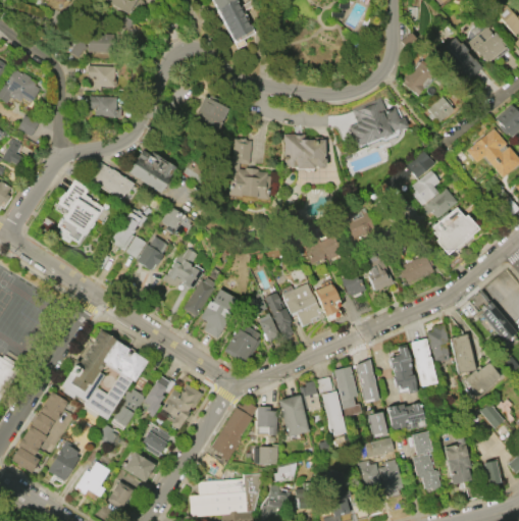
[(49,0),(47,7),(62,13),(67,0),(49,0)]
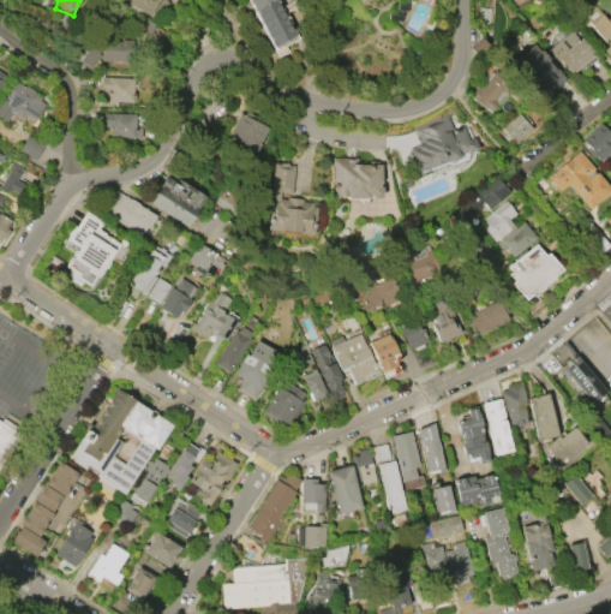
[(165,0),(173,5),(168,12),(172,15),(166,24),(153,16),(151,18),(124,0),(165,0)]
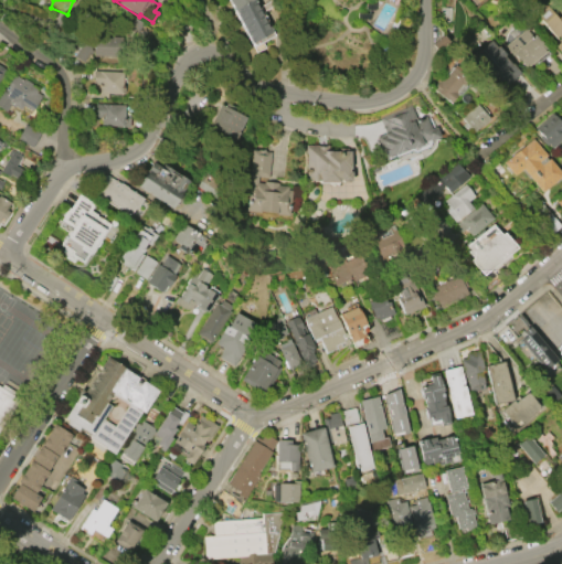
[(230,0),(257,0),(274,33),(255,43),(237,9),(235,10),(230,0)]
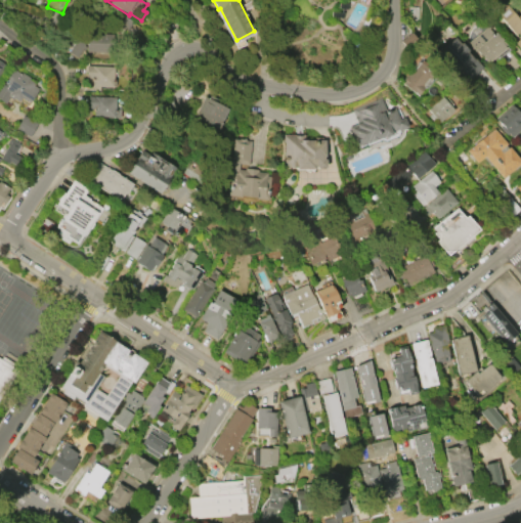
[(520,36),(519,37),(501,14),(511,7),(520,18),(520,36)]
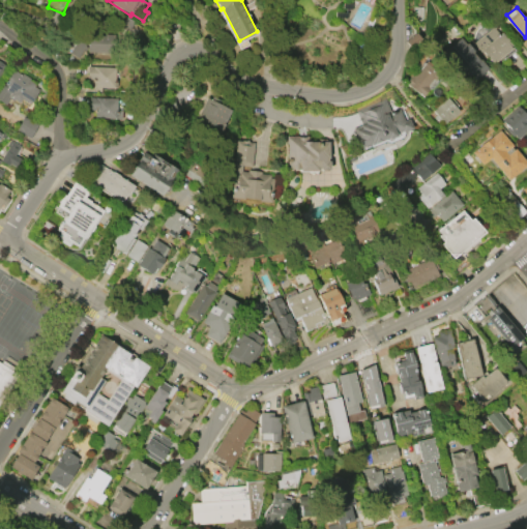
[(128,19),(137,24),(132,33),(123,28),(128,19)]
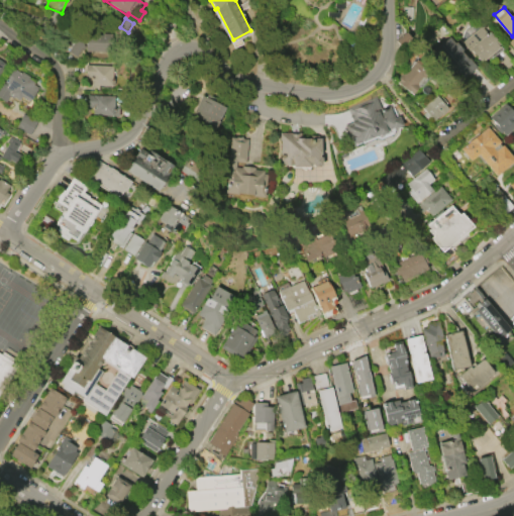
[(466,43),(484,28),(490,34),(492,32),(503,46),(483,64),(474,52),(473,52),(466,43)]
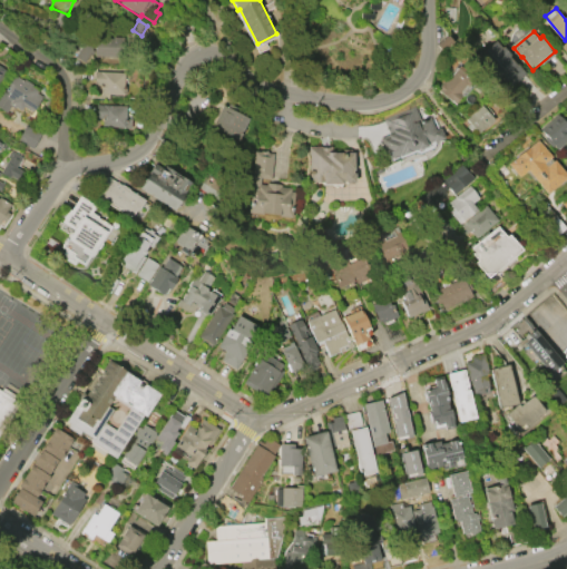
[(87,65),(78,58),(79,56),(76,54),(86,39),(96,46),(95,47),(96,48),(94,51),(97,52),(93,59),(91,58),(87,65)]
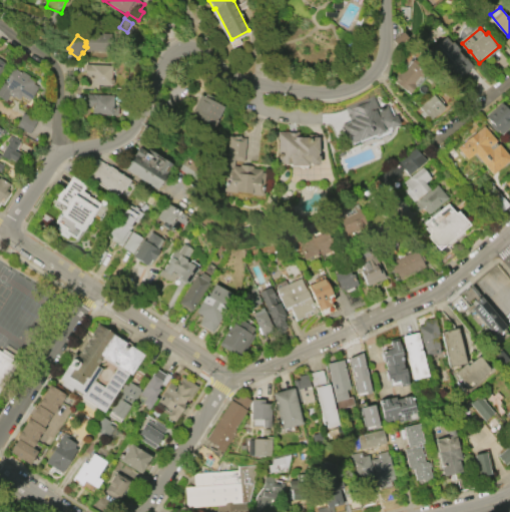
[(450,72),(433,50),(449,37),(453,43),(455,42),(461,50),(459,51),(466,59),(467,58),(474,67),(462,77),(458,72),(455,74),(452,70),(450,72)]
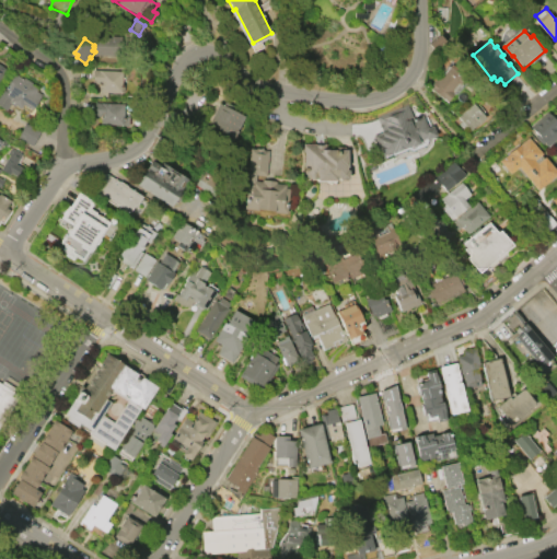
[(468,80),(449,103),(432,89),(440,79),(442,80),(452,67),(468,80)]
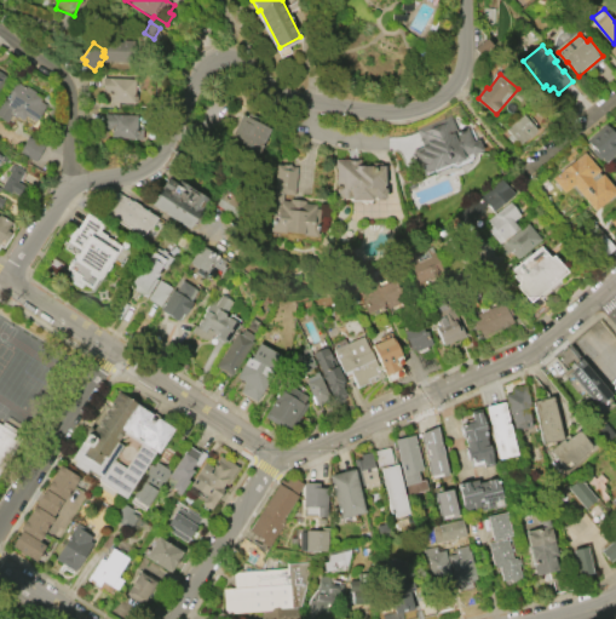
[(105,79),(138,80),(137,104),(111,103),(113,95),(105,93),(105,79)]
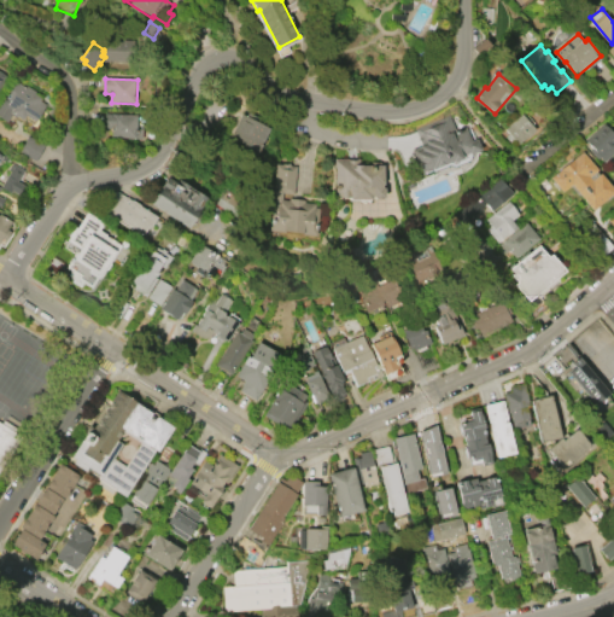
[(48,106),(39,121),(37,120),(36,122),(28,117),(24,121),(16,115),(10,123),(0,116),(0,109),(18,82),(28,89),(29,87),(40,94),(39,95),(45,100),(42,102),(48,106)]
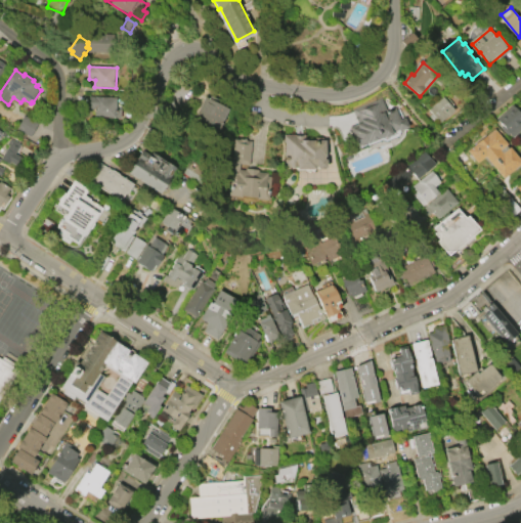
[(197,118),(207,97),(231,110),(220,130),(197,118)]
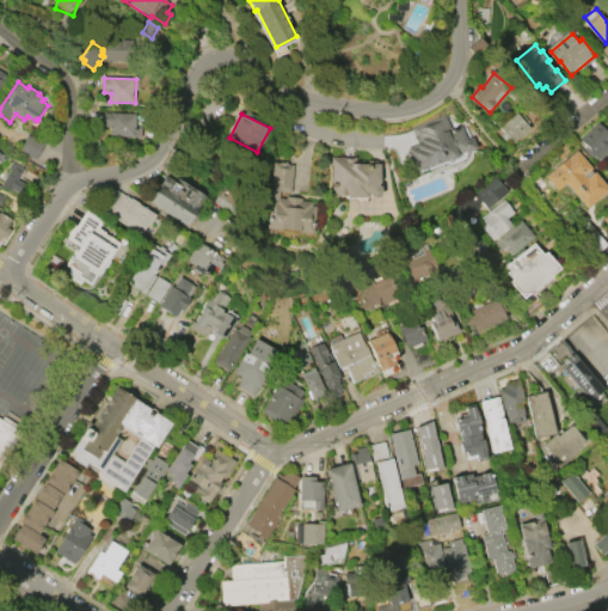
[(106,115),(137,115),(137,129),(145,129),(143,139),(111,138),(112,128),(105,128),(106,115)]
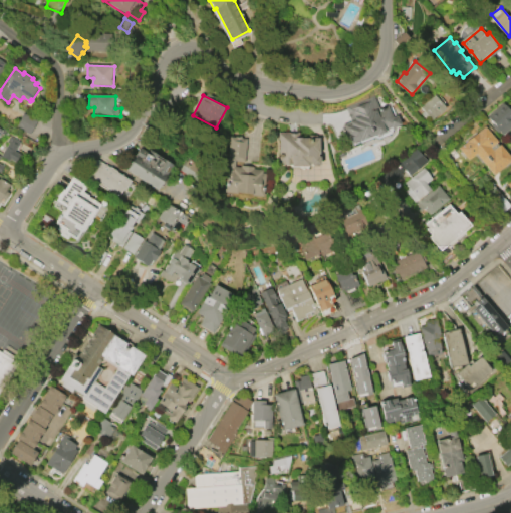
[(361,142),(360,141),(352,144),(352,142),(350,143),(347,136),(349,135),(346,127),(352,125),(351,123),(353,122),(347,107),(375,96),(381,109),(390,106),(395,117),(400,115),(404,125),(393,131),(393,129),(386,132),(387,133),(379,136),(378,135),(361,142)]
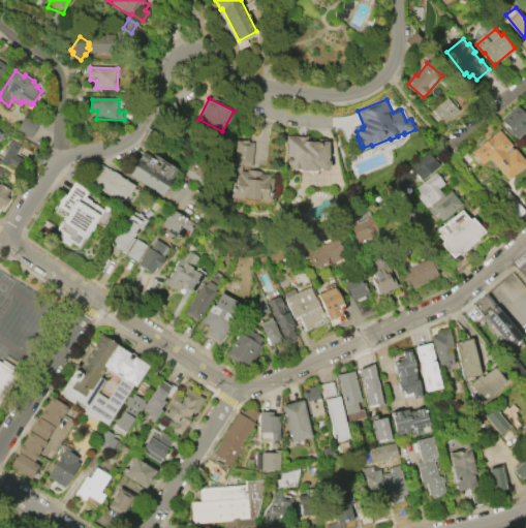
[(434,112),(450,99),(460,113),(458,115),(459,116),(455,119),(454,118),(445,125),(442,121),(439,123),(435,118),(438,116),(434,112)]
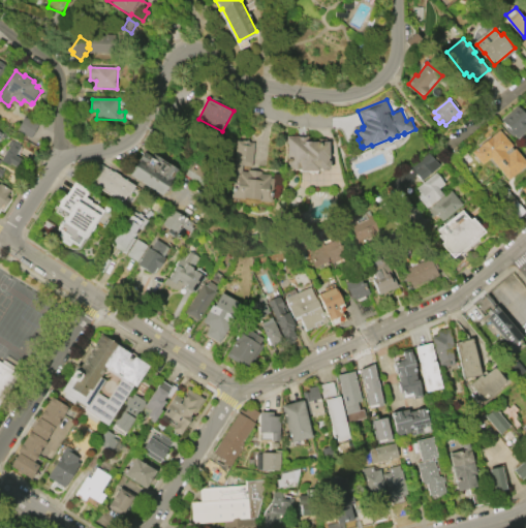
[(502,121),(519,107),(525,115),(525,133),(519,140),(502,121)]
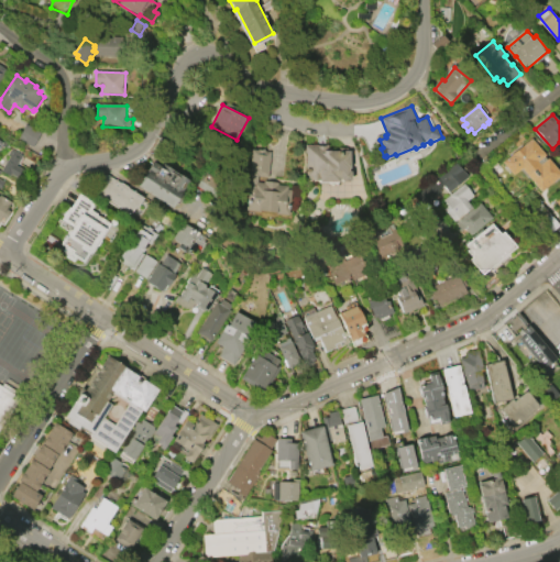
[(34,149),(19,140),(28,124),(43,133),(34,149)]
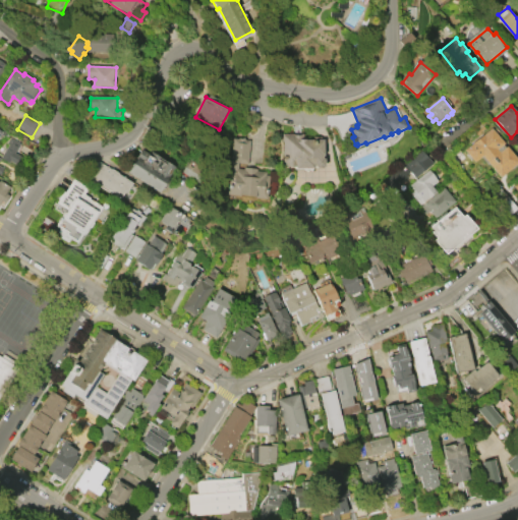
[(467,151),(494,129),(506,145),(504,146),(507,149),(508,148),(517,159),(517,166),(502,178),(484,157),(476,163),(467,151)]
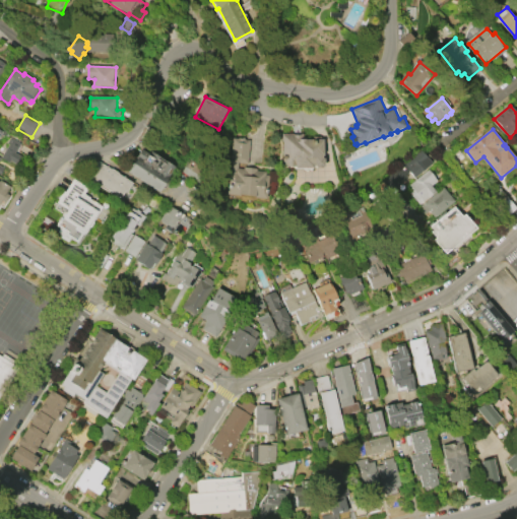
[(313,170),(296,170),(296,168),(284,168),(284,165),(283,165),(283,152),(283,141),(282,141),(282,135),(304,135),(304,140),(306,140),(324,140),(324,156),(323,156),(323,159),(324,159),(324,168),(323,168),(323,169),(317,169),(317,168),(316,168),(316,166),(313,166),(313,170)]
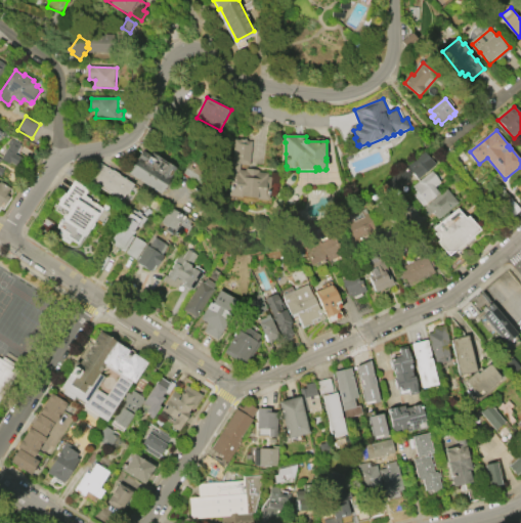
[(3,160),(10,146),(8,145),(12,139),(23,144),(16,155),(23,158),(17,166),(11,163),(10,164),(3,160)]
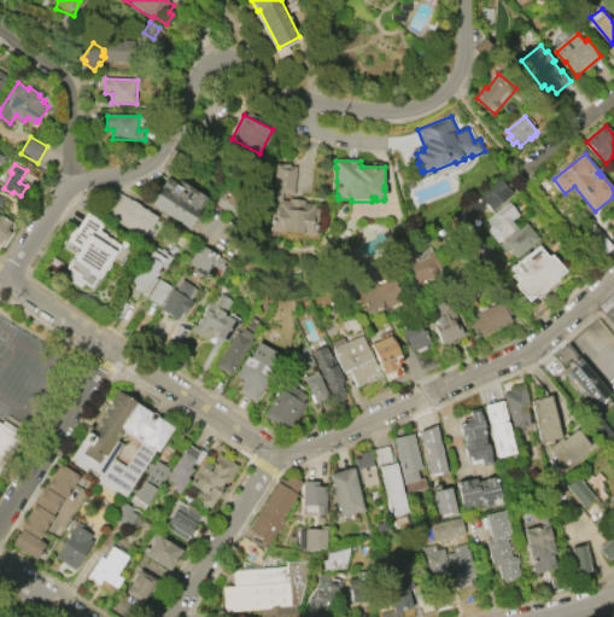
[(299,168),(296,196),(285,195),(284,201),(291,202),(291,199),(307,202),(307,203),(316,204),(316,209),(321,209),(317,237),(270,232),(274,204),(275,204),(276,193),(274,193),(278,166),(285,166),(285,164),(293,166),(292,167),(299,168)]
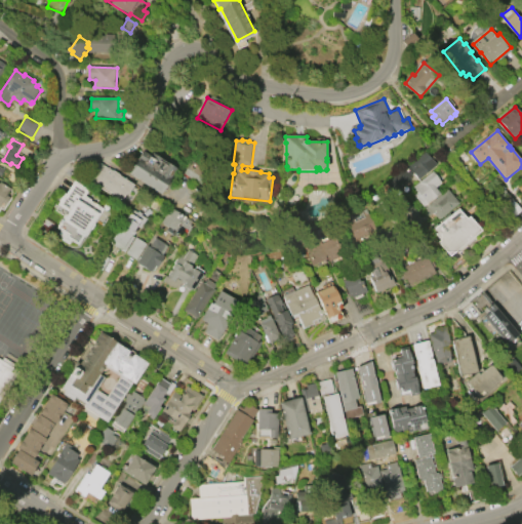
[(161,194),(131,174),(141,160),(139,159),(144,152),(153,157),(154,154),(177,169),(161,194)]
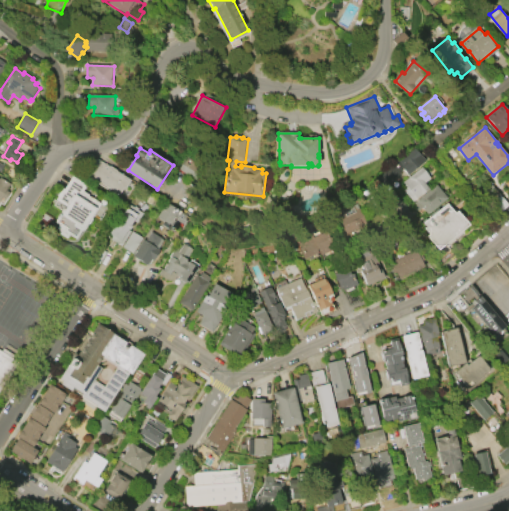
[(379,179),(416,149),(427,162),(409,176),(404,170),(400,173),(402,176),(387,188),(379,179)]
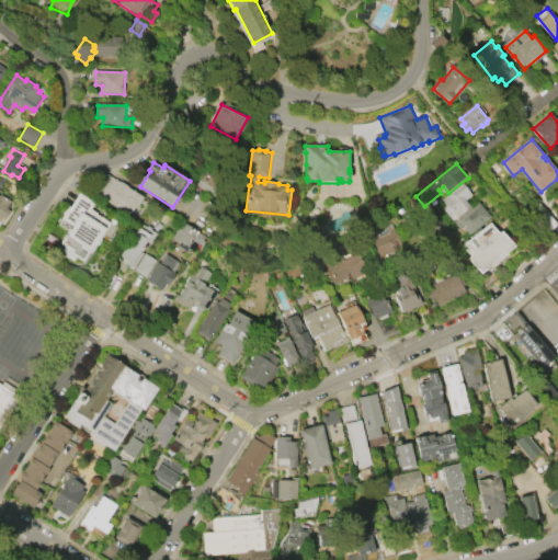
[(132,215),(99,193),(103,185),(101,184),(107,174),(122,184),(123,183),(129,187),(128,189),(145,198),(138,208),(136,208),(132,215)]
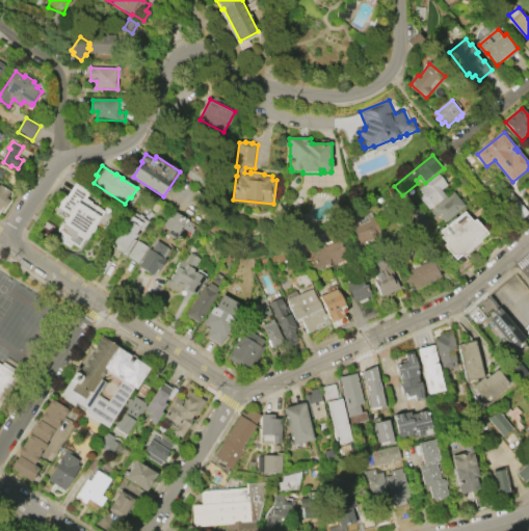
[(421,190),(441,175),(450,186),(443,191),(447,196),(430,210),(422,198),(425,195),(421,190)]
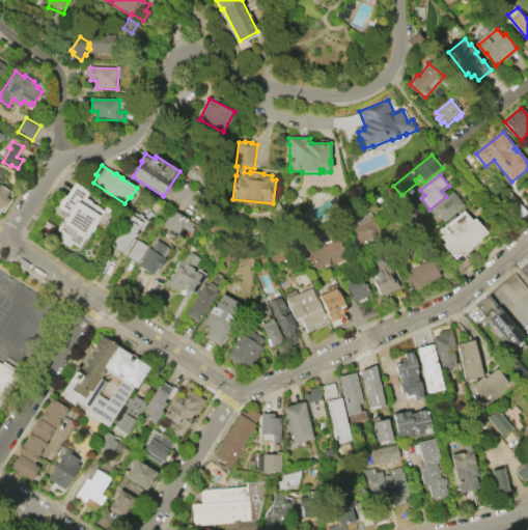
[(0,208),(0,185),(1,186),(2,184),(12,191),(7,199),(11,201),(7,207),(3,205),(0,208)]
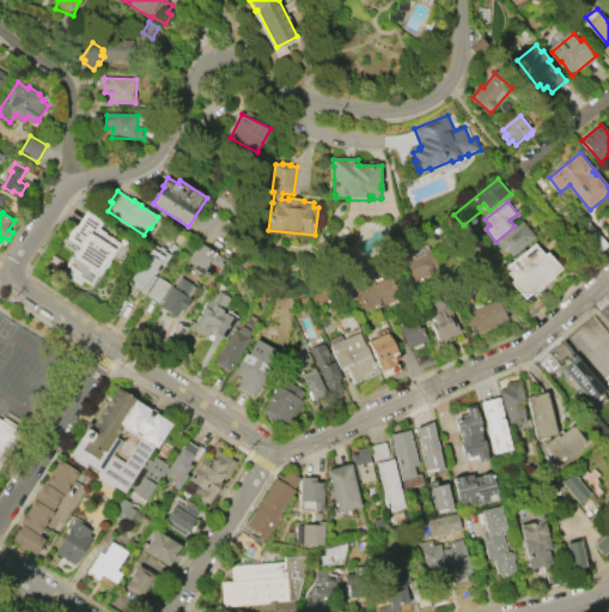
[(101,231),(122,246),(99,282),(95,279),(91,285),(84,280),(80,286),(72,282),(78,272),(69,267),(81,248),(68,240),(71,236),(69,236),(73,230),(74,231),(77,226),(78,228),(87,212),(105,224),(101,231)]
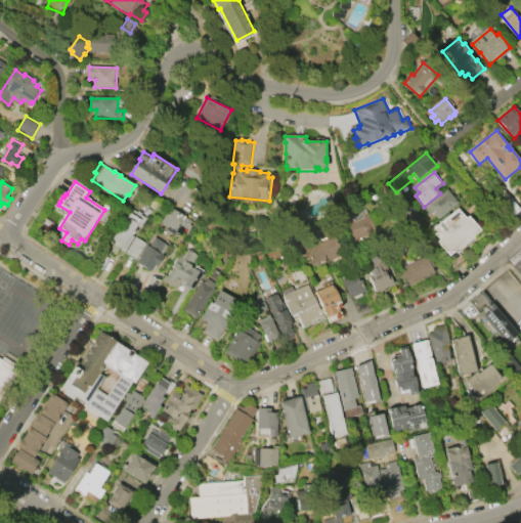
[(429,206),(449,189),(461,205),(440,220),(435,213),(431,216),(428,212),(429,212),(427,209),(430,207),(429,206)]
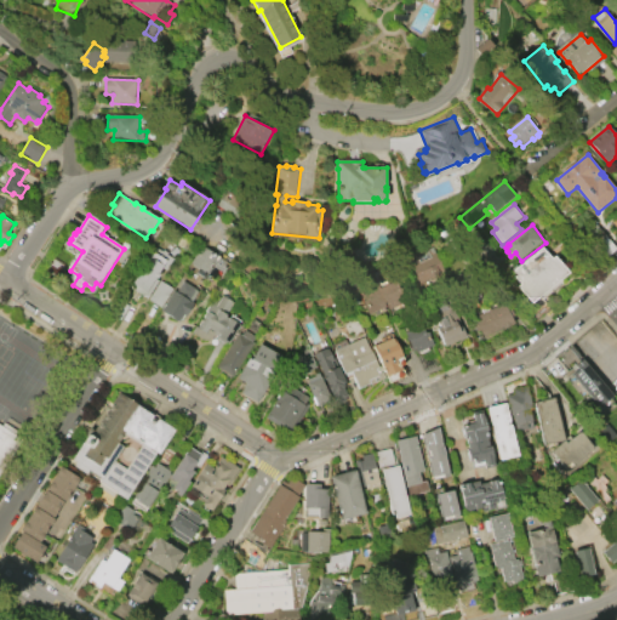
[(598,225),(616,248),(616,252),(606,261),(584,235),(598,225)]
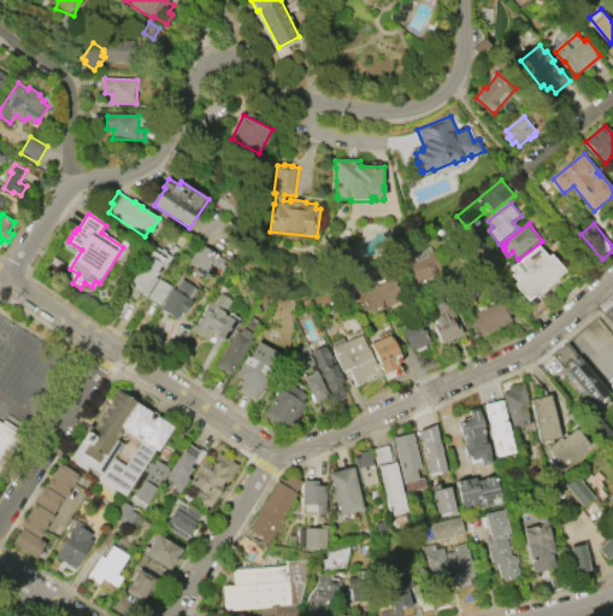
[(190,262),(202,245),(223,258),(218,267),(213,263),(208,270),(210,271),(205,279),(196,273),(199,268),(190,262)]
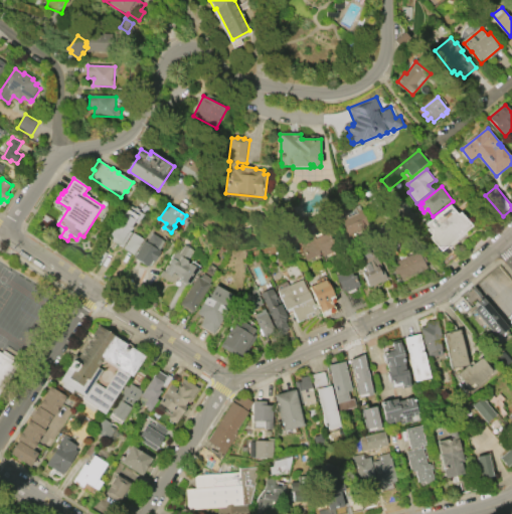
[(473,227),(444,251),(432,238),(435,236),(427,226),(452,205),(460,215),(462,213),(473,227)]
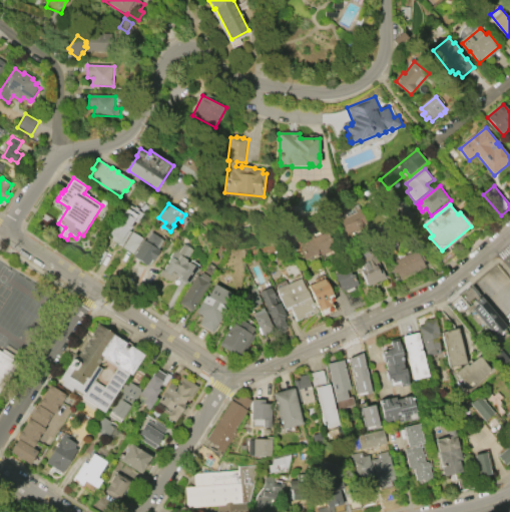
[(132,232),(122,247),(110,239),(112,236),(110,235),(124,212),(123,212),(126,207),(128,208),(130,205),(135,208),(136,206),(140,208),(138,210),(144,214),(138,224),(135,222),(129,231),(132,232)]
